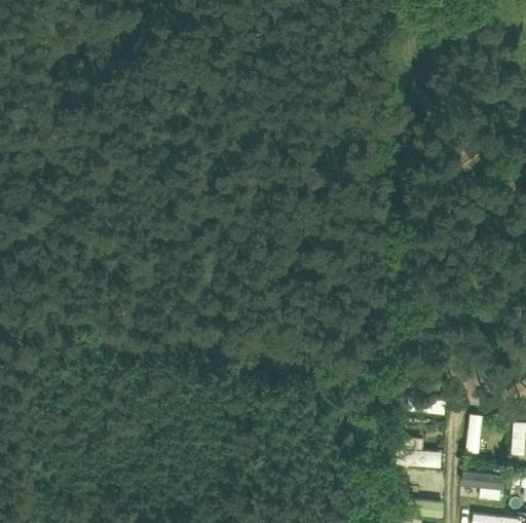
[(409,397),(408,411),(445,416),(447,401),(409,397)]
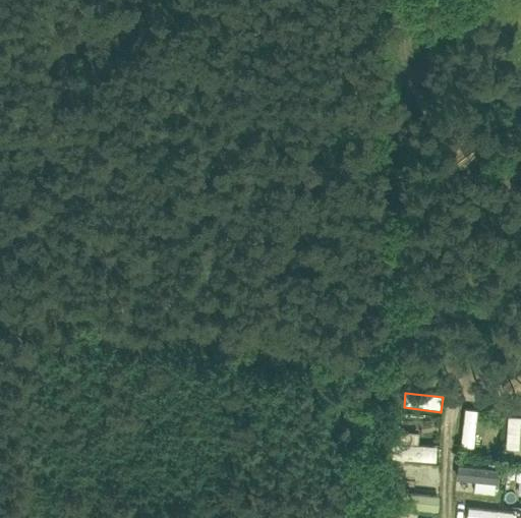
[(475,448),(475,411),(462,411),(462,448),(475,448)]
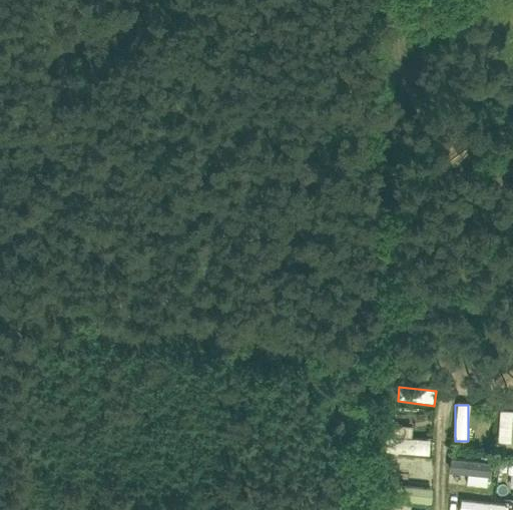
[(471,406),(468,429),(477,430),(480,407),(471,406)]
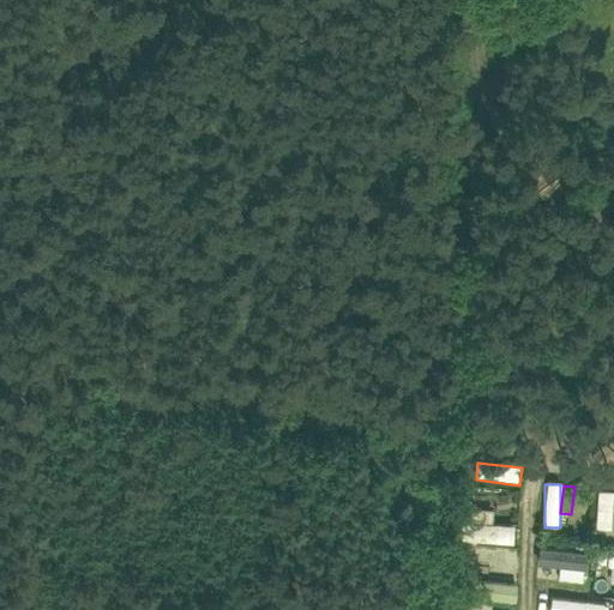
[(596,532),(613,531),(613,493),(597,493),(596,532)]
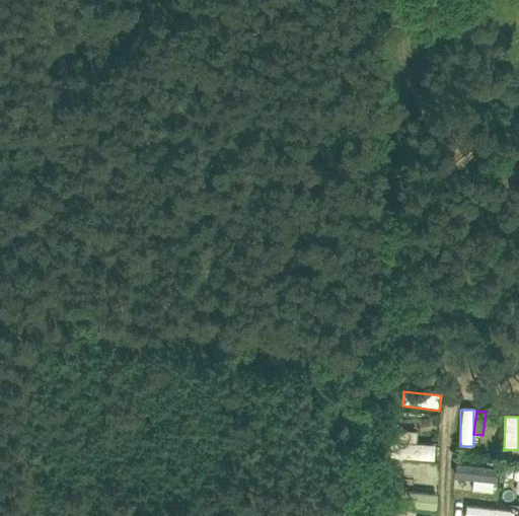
[(391,445),(391,462),(436,462),(436,445),(391,445)]
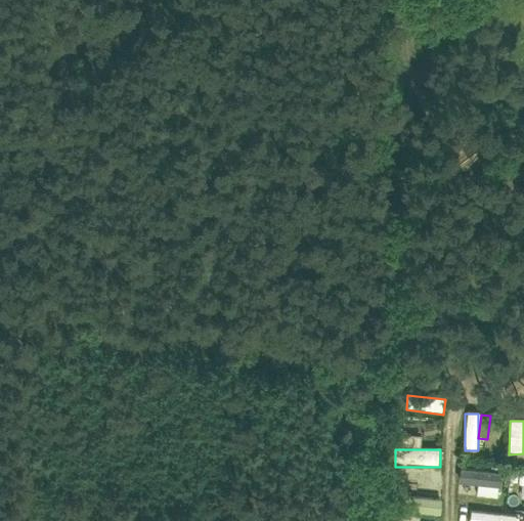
[(442,469),(394,468),(393,487),(441,489),(442,469)]
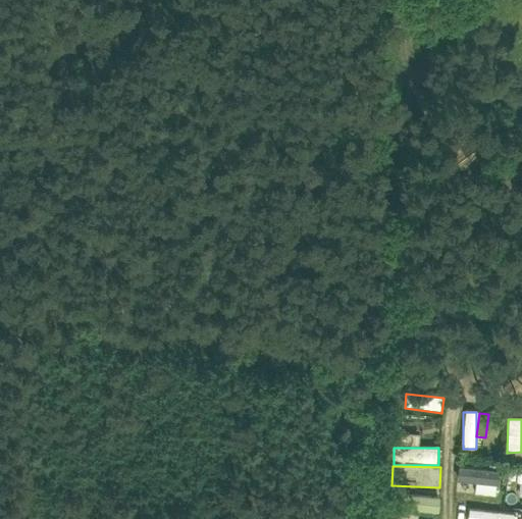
[(475,497),(499,497),(499,470),(456,469),(456,484),(475,484),(475,497)]
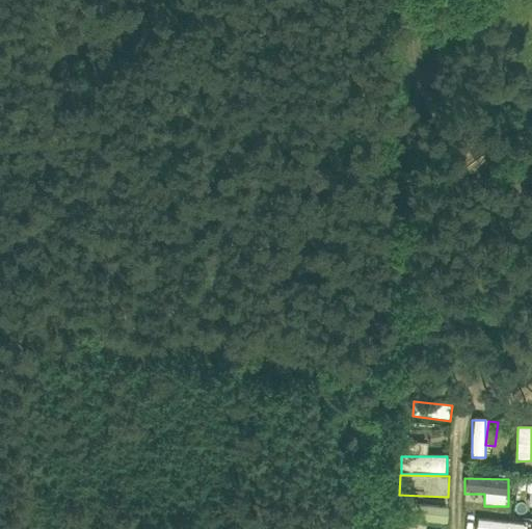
[(399,506),(399,522),(448,523),(449,506),(399,506)]
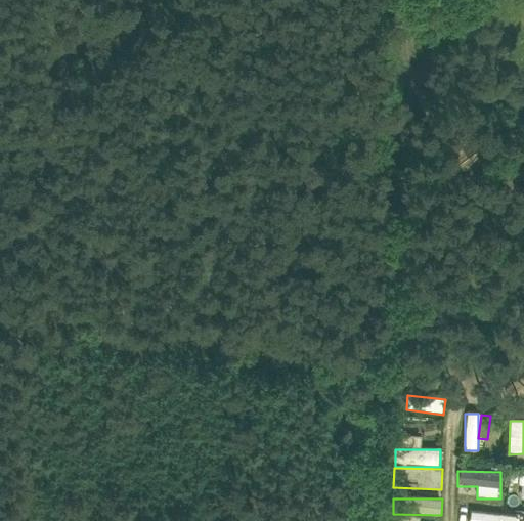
[(517,520),(518,518),(471,512),(469,520),(517,520)]
